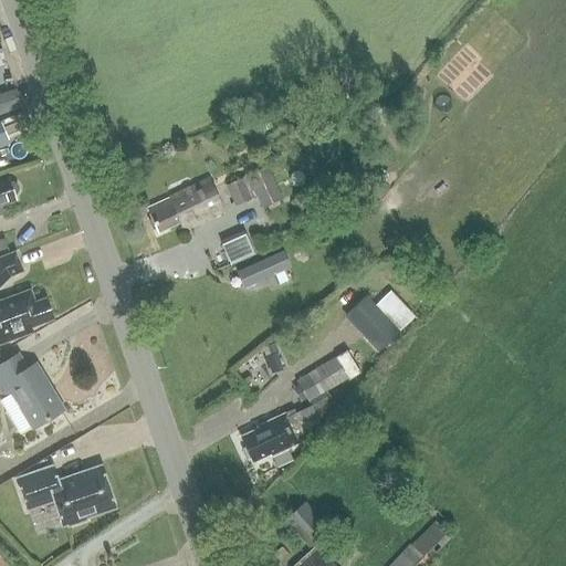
[(7,46),(0,49),(0,80),(14,75),(7,46)]
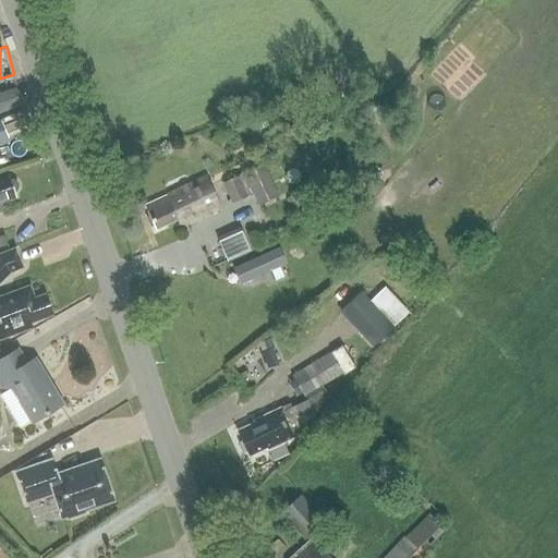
[(420,89),(414,84),(404,98),(411,102),(420,89)]
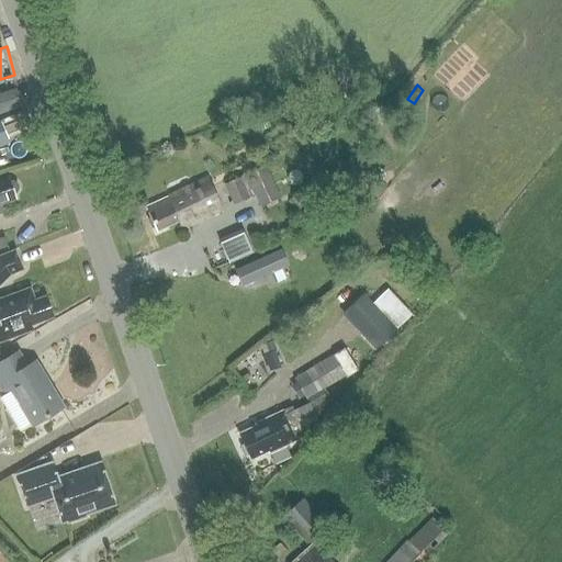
[(14,90),(0,94),(0,115),(21,109),(14,90)]
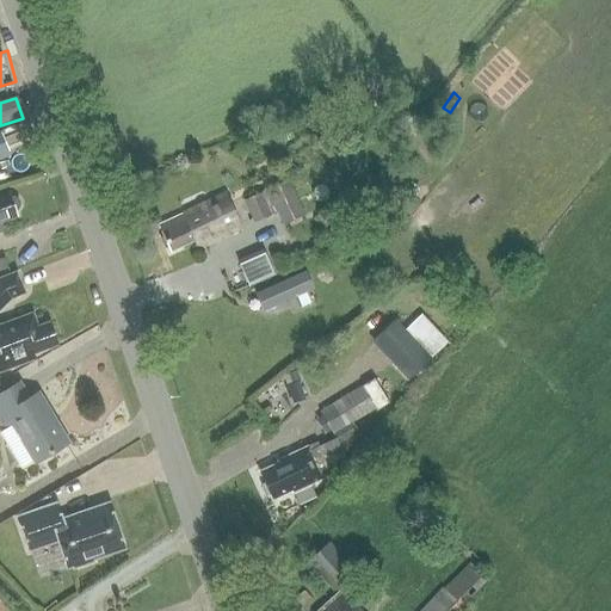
[(4,134),(0,135),(0,155),(11,152),(4,134)]
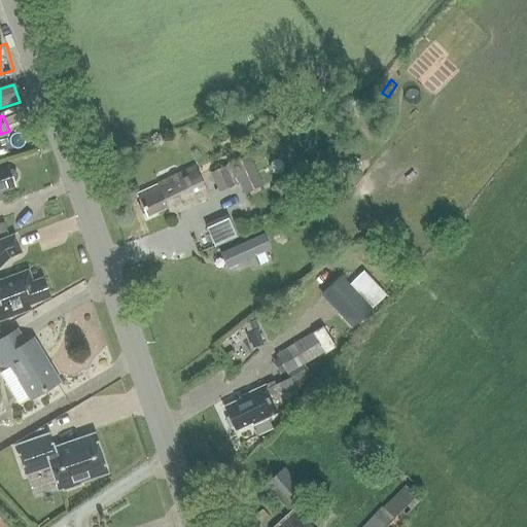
[(238,183),(243,195),(261,186),(248,155),(210,173),(218,192),(238,183)]
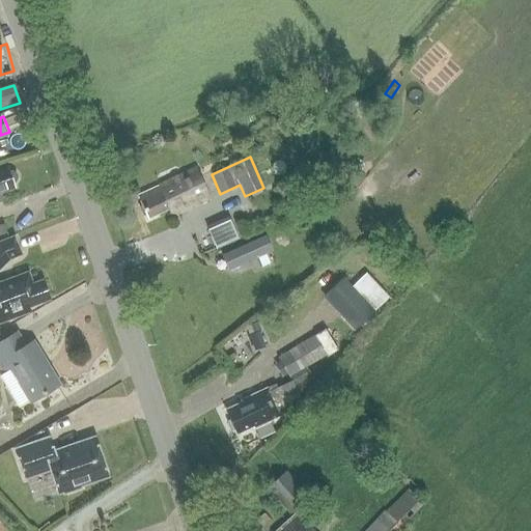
[(0,200),(1,198),(0,194),(0,191),(14,187),(12,184),(15,182),(16,179),(17,176),(16,174),(14,172),(11,171),(8,172),(7,168),(0,169),(0,200)]
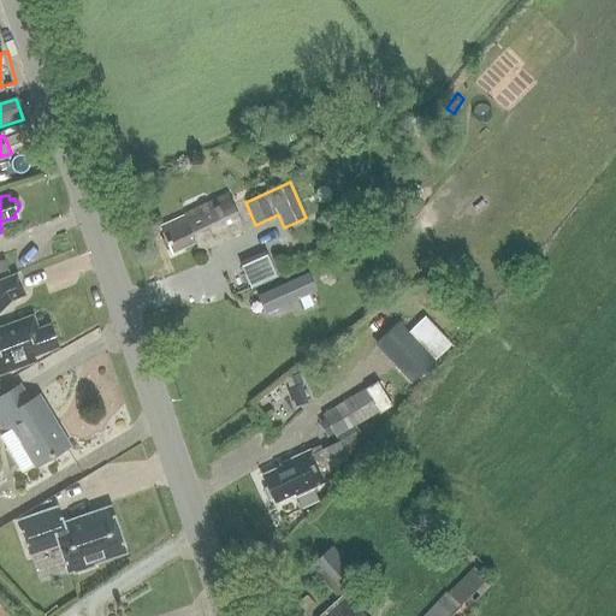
[(171,231),(163,235),(171,253),(196,242),(200,250),(242,231),(226,196),(167,224),(171,231)]
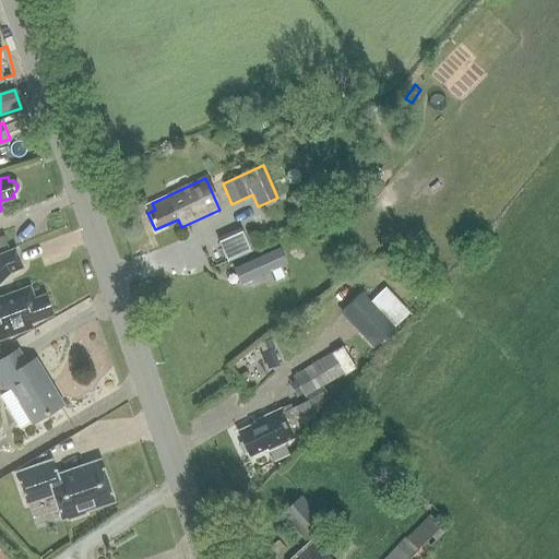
[(230,260),(254,249),(245,228),(221,239),(230,260)]
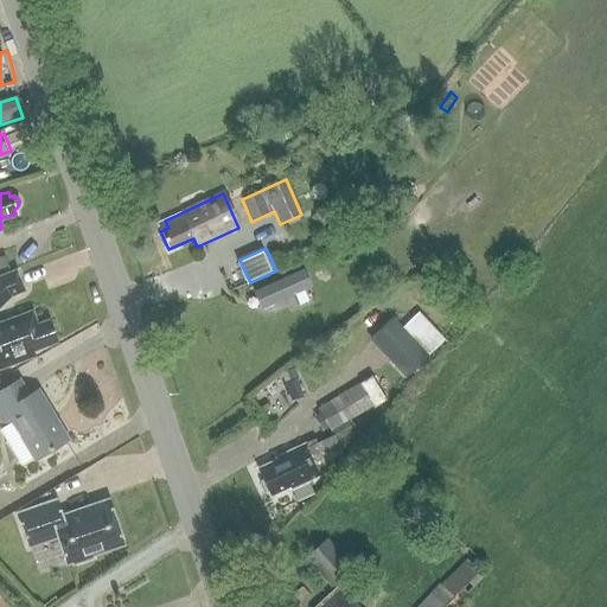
[(302,269),(254,292),(262,310),(311,287),(302,269)]
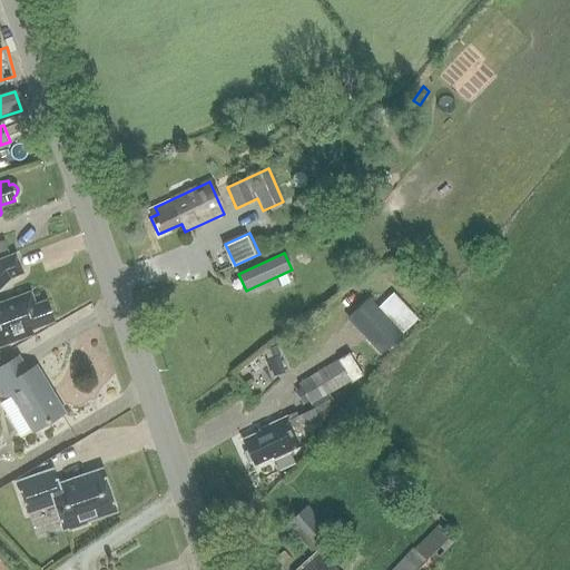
[(22,273),(15,254),(0,259),(0,287),(10,278),(22,273)]
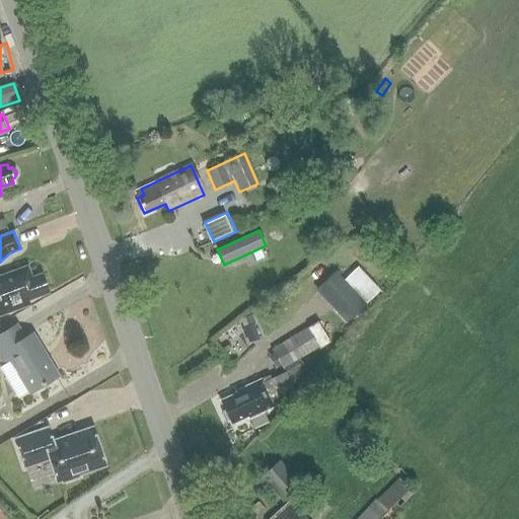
[(364,298),(379,289),(364,264),(349,273),(364,298)]
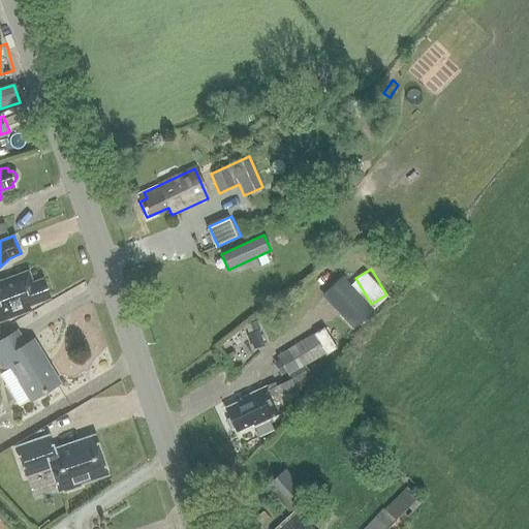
[(32,283),(27,272),(0,281),(0,321),(30,311),(29,306),(49,298),(42,280),(32,283)]
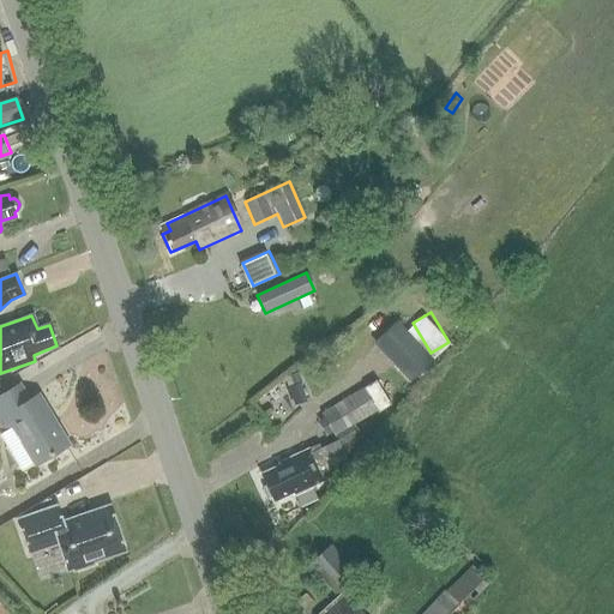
[(372,344),(409,383),(433,360),(396,320),(372,344)]
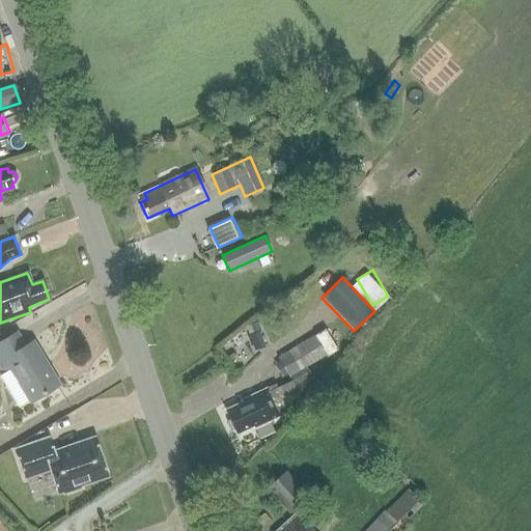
[(277,357),(289,378),(326,355),(327,357),(338,350),(324,328),(277,357)]
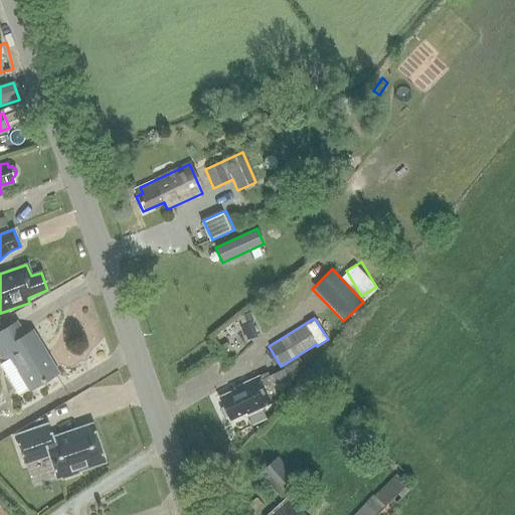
[(17,322),(0,331),(0,356),(3,362),(22,393),(29,389),(56,373),(32,332),(25,336),(17,322)]
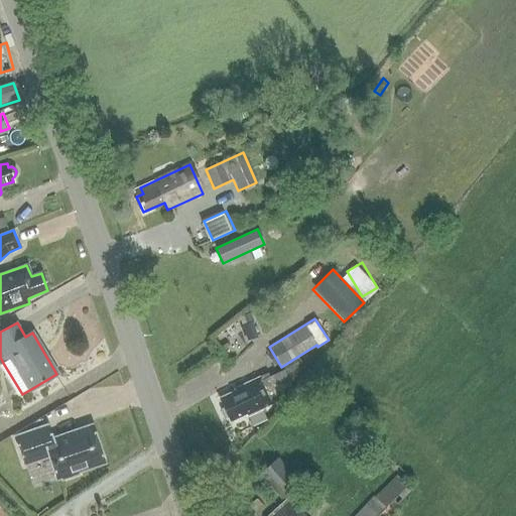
[(303,364),(298,356),(284,365),(289,373),(303,364)]
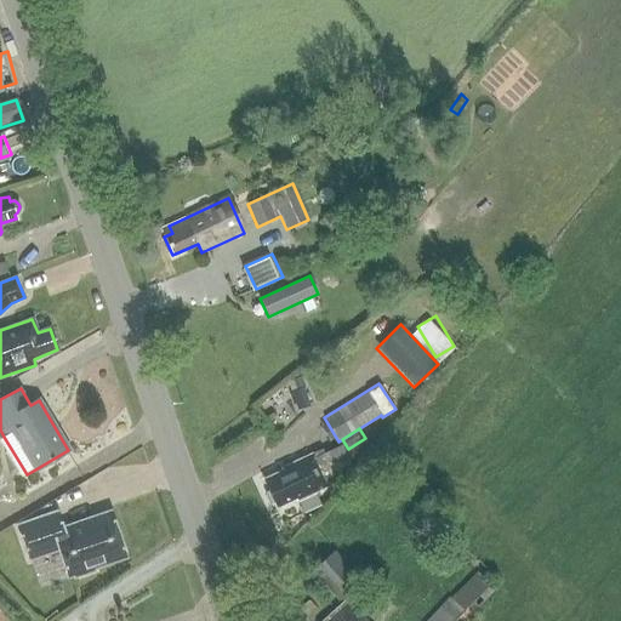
[(325,484),(334,480),(330,473),(349,465),(341,446),(323,454),(322,450),(280,468),(281,472),(263,480),(274,506),(294,497),(295,501),(326,486),(325,484)]
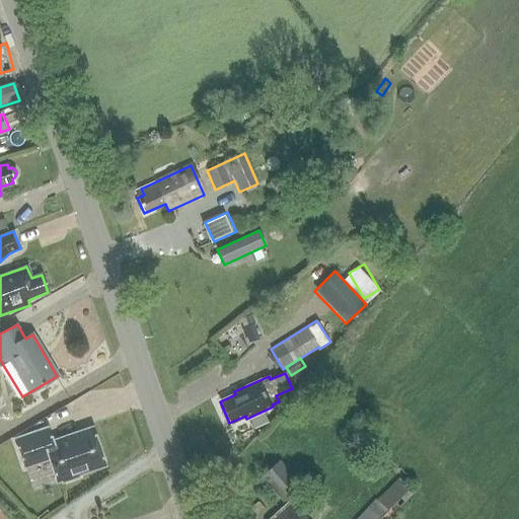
[(91,429),(51,443),(47,429),(15,440),(24,466),(50,458),(58,480),(61,479),(62,483),(78,476),(77,474),(103,465),(91,429)]
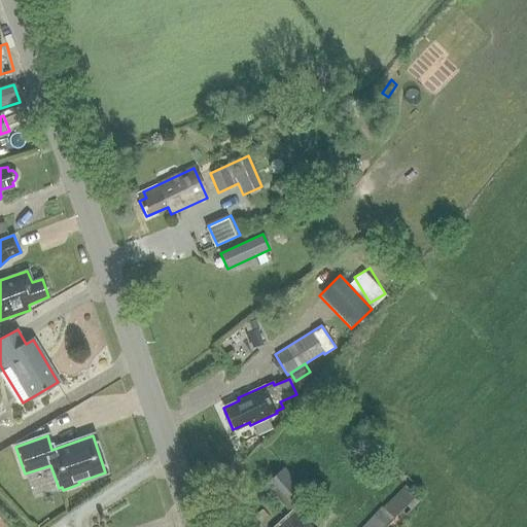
[(264,484),(288,511),(271,526),(310,526),(293,508),(308,494),(282,467),(264,484)]
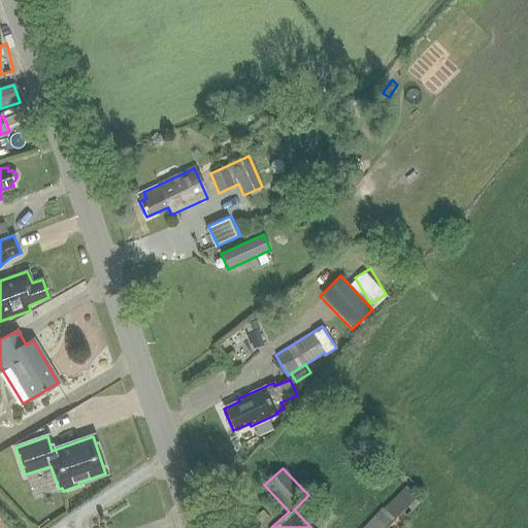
[(394,527),(420,501),(404,487),(382,510),(380,508),(361,527),(394,527)]
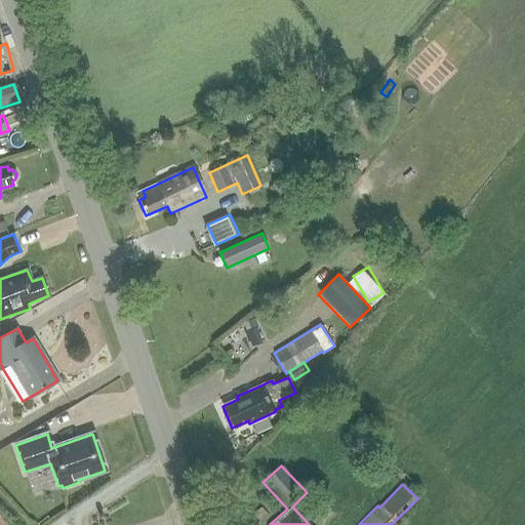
[(244,524),(259,524),(252,516),(244,524)]
